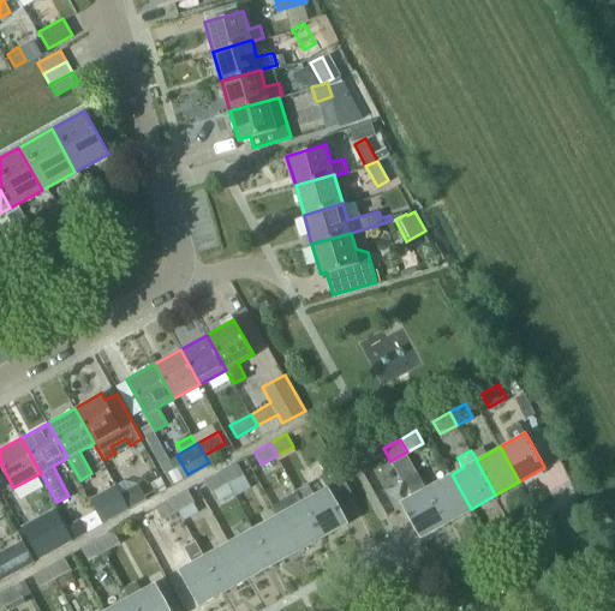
[(238,461),(221,469),(228,481),(244,473),(238,461)]
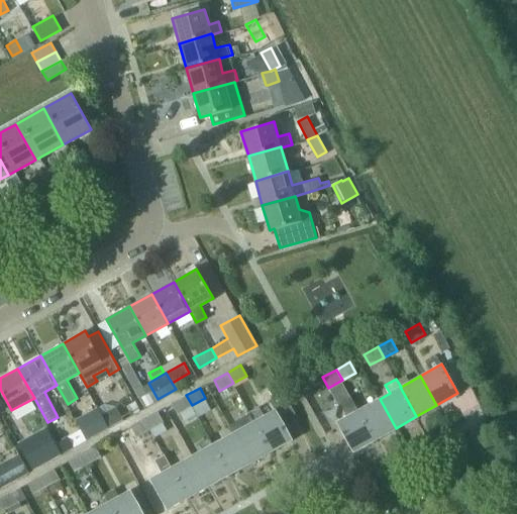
[(179,413),(192,405),(186,395),(173,403),(179,413)]
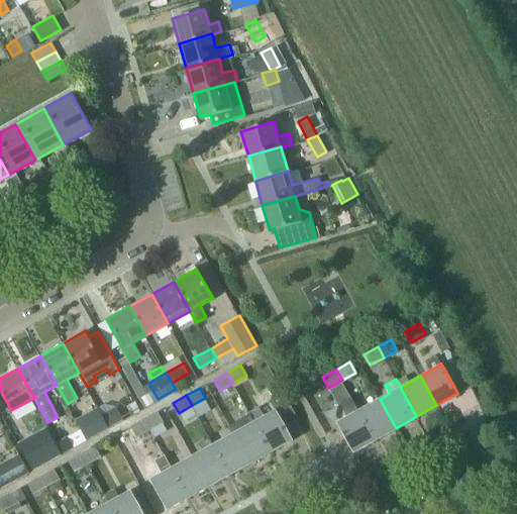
[(348,416),(337,421),(353,451),(375,439),(358,410),(350,395),(340,401),(348,416)]
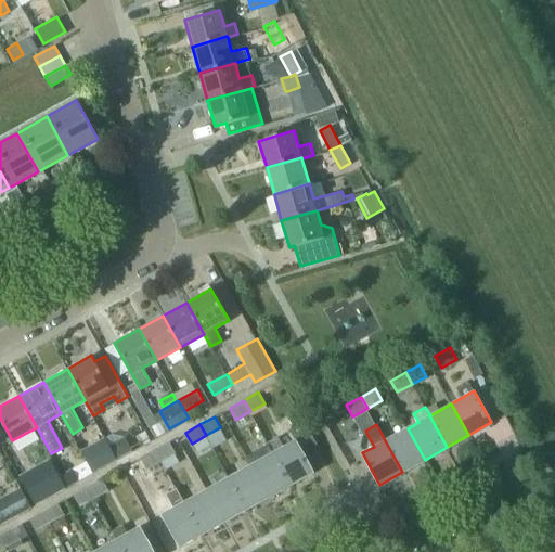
[(408,428),(385,440),(402,472),(425,460),(408,428)]
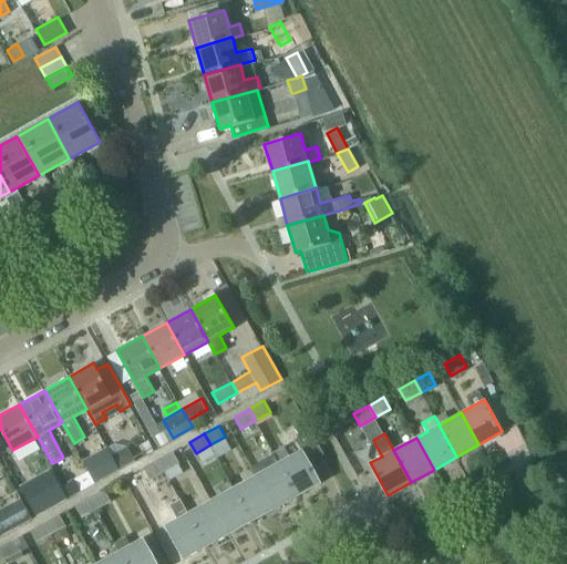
[(302,449),(290,457),(284,444),(272,451),(279,462),(297,494),(320,481),(302,449)]
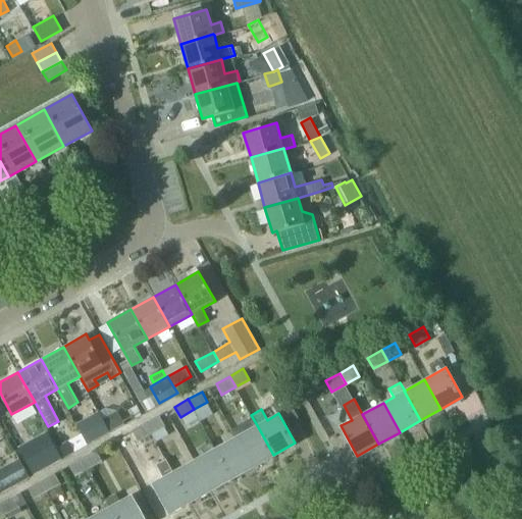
[(109,430),(100,414),(83,424),(92,440),(109,430)]
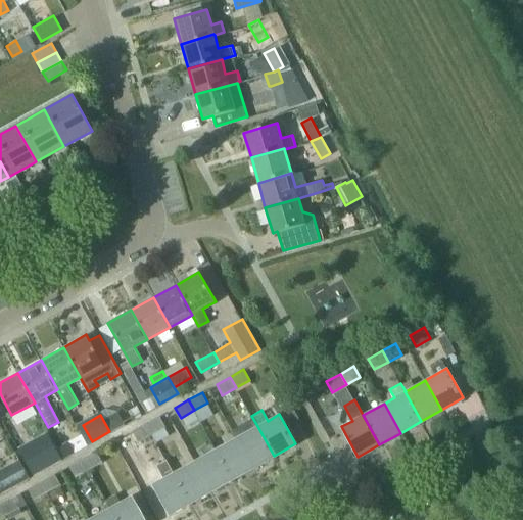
[(167,426),(160,415),(147,423),(152,433),(167,426)]
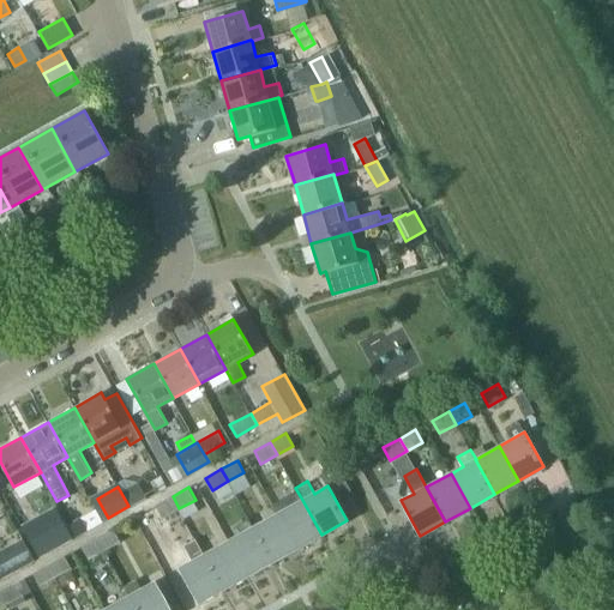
[(321,535),(302,500),(295,488),(271,501),(278,514),(298,548),(321,535)]
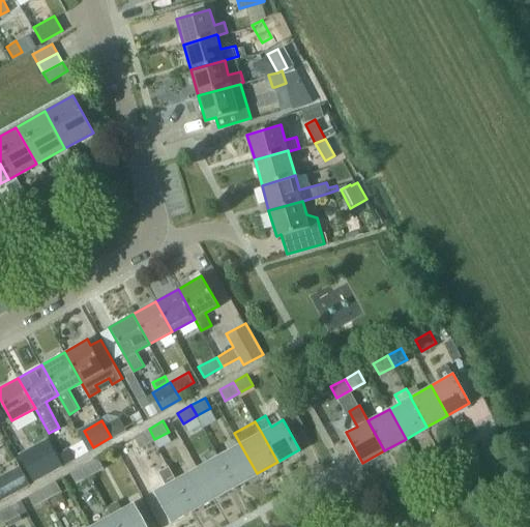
[(141,446),(154,439),(149,429),(135,436),(141,446)]
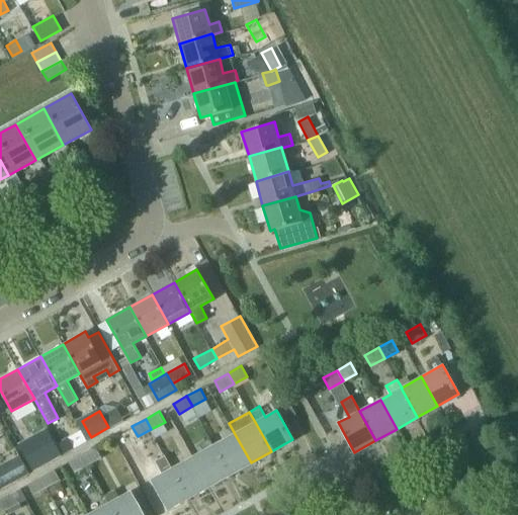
[(62,453),(46,426),(17,442),(32,469),(62,453)]
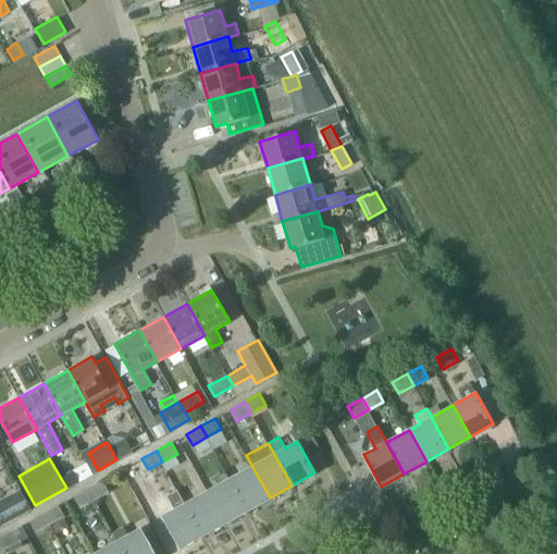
[(247,511),(270,497),(252,467),(230,479),(247,511)]
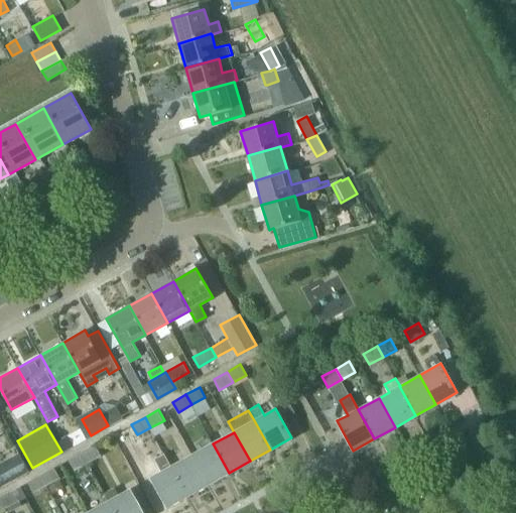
[(67,434),(57,439),(63,451),(73,445),(67,434)]
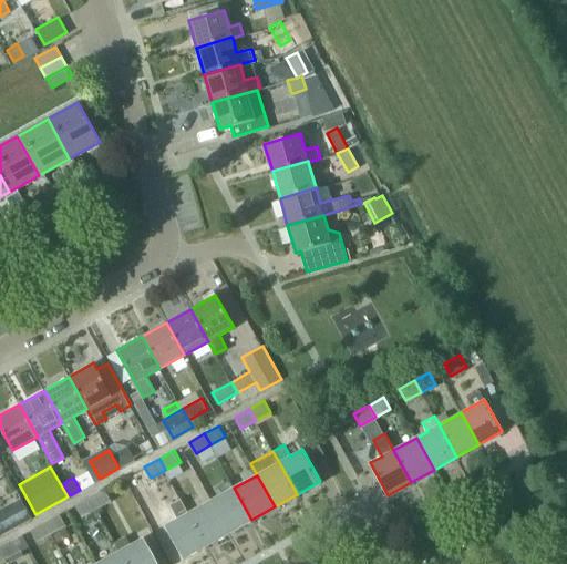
[(223,493),(212,500),(229,532),(251,520),(234,488),(229,478),(217,483),(223,493)]
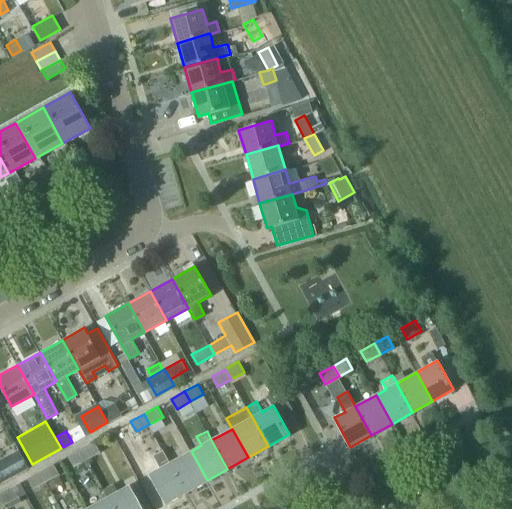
[(95,441),(81,448),(87,458),(101,451),(95,441)]
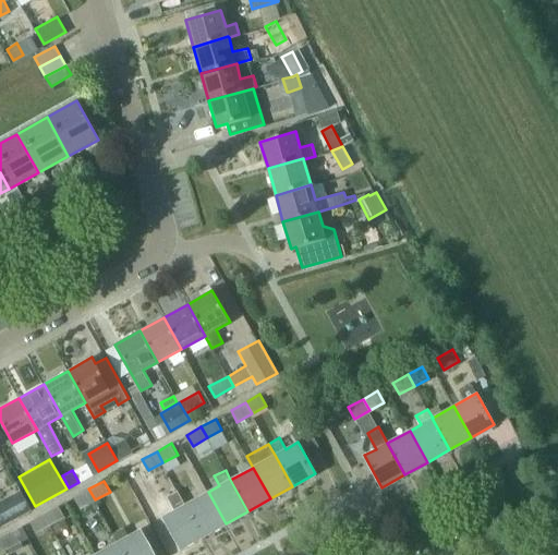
[(20,489),(0,498),(0,525),(0,526),(32,508),(20,489)]
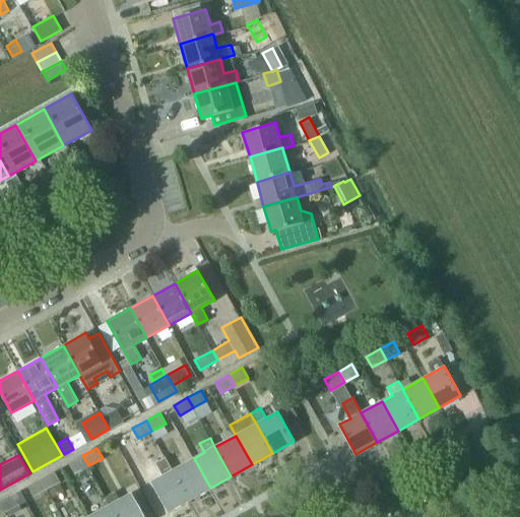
[(75,473),(88,465),(82,455),(69,462),(75,473)]
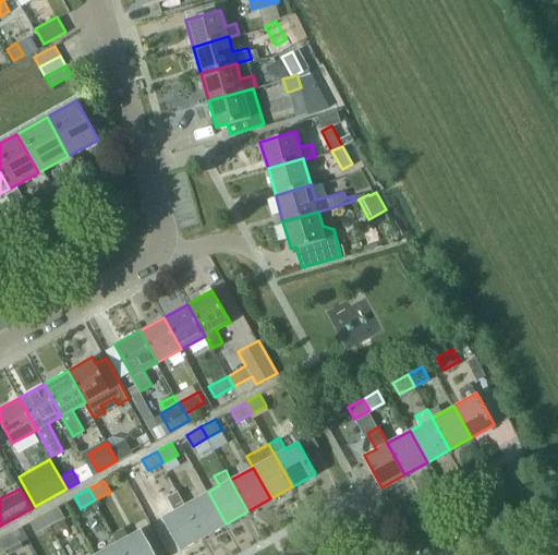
[(226,523),(208,492),(186,504),(204,535),(226,523)]
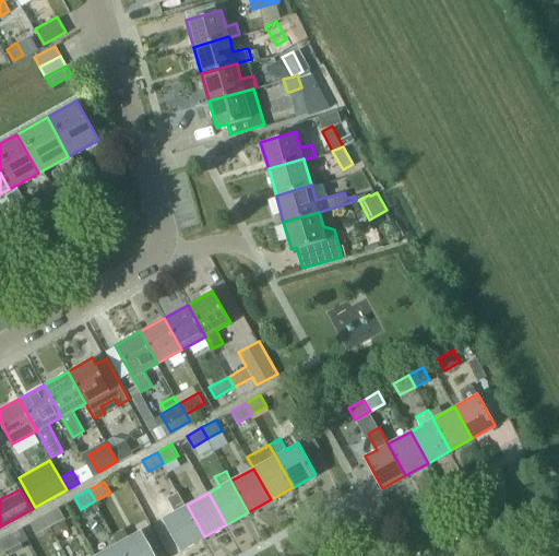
[(181,549),(204,536),(187,505),(164,518),(181,549)]
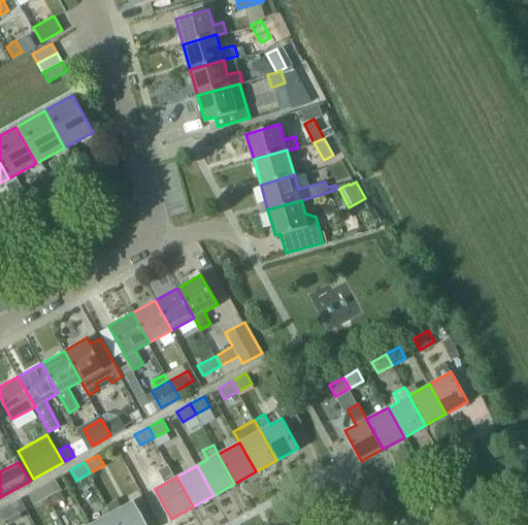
[(56,478),(42,486),(47,496),(62,489),(56,478)]
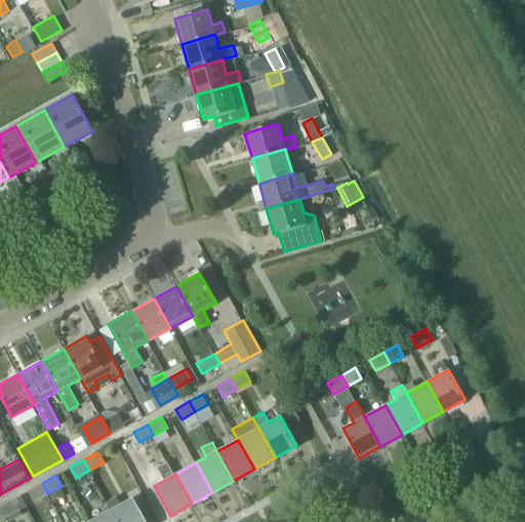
[(42,483),(29,490),(34,500),(47,493),(42,483)]
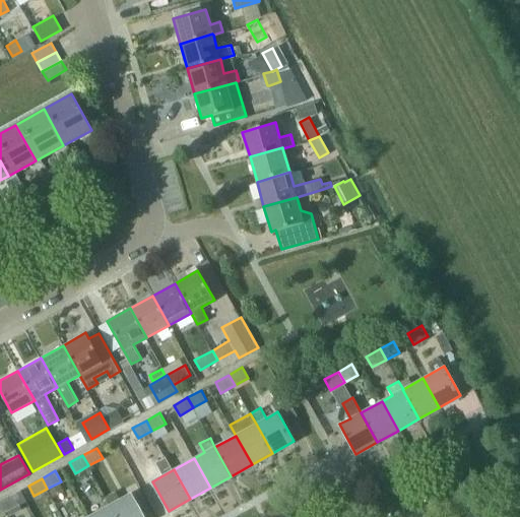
[(144,516),(131,493),(110,505),(117,516),(144,516)]
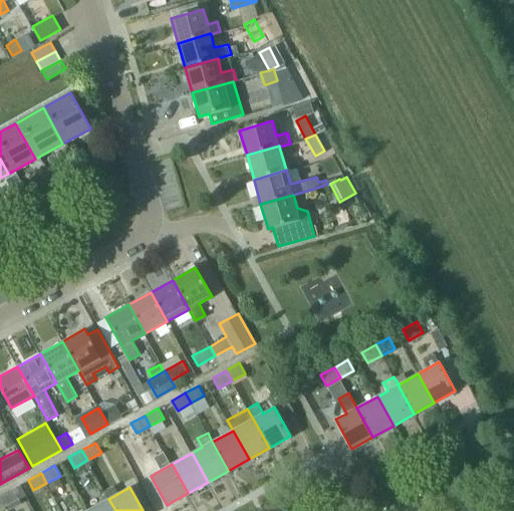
[(13,488),(0,495),(0,496),(5,506),(19,498),(13,488)]
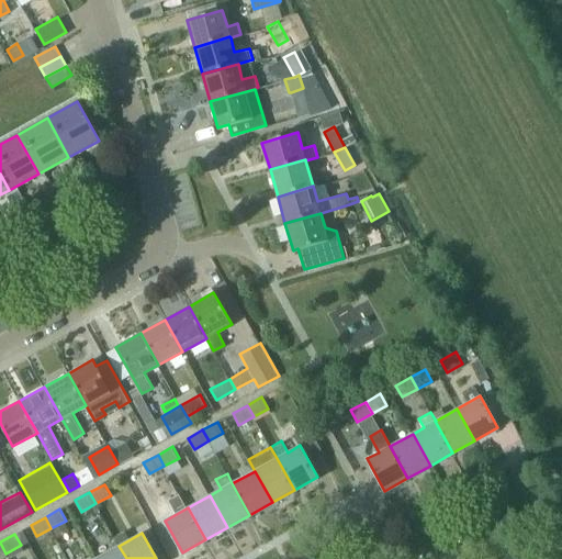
[(126,558),(119,546),(97,558),(126,558)]
